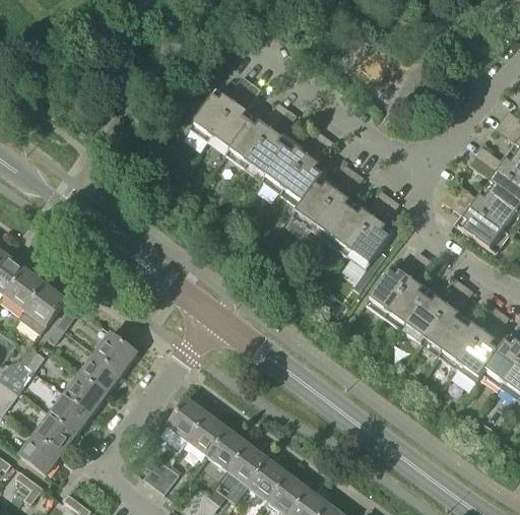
[(209,143),(252,82),(244,77),(228,99),(217,91),(190,130),(209,143)]
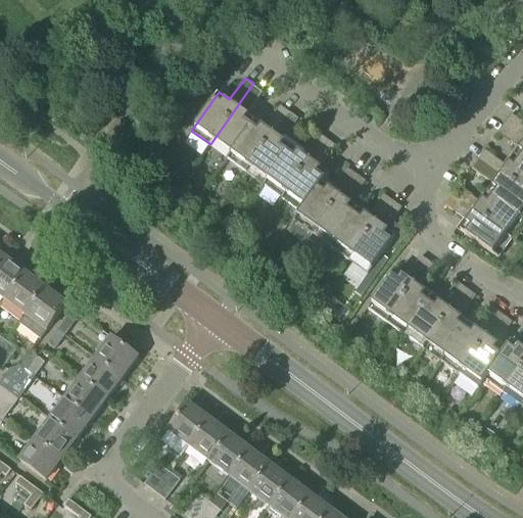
[(229,157),(256,120),(247,112),(263,91),(253,83),(210,144),(229,157)]
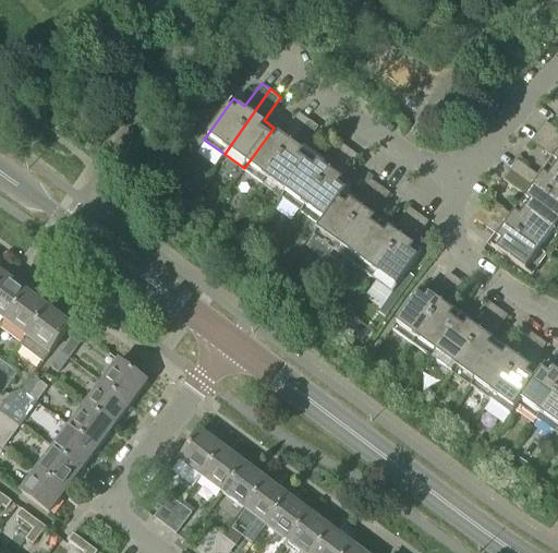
[(310,118),(305,115),(300,110),(282,134),(274,128),(244,168),(264,182),(310,118)]
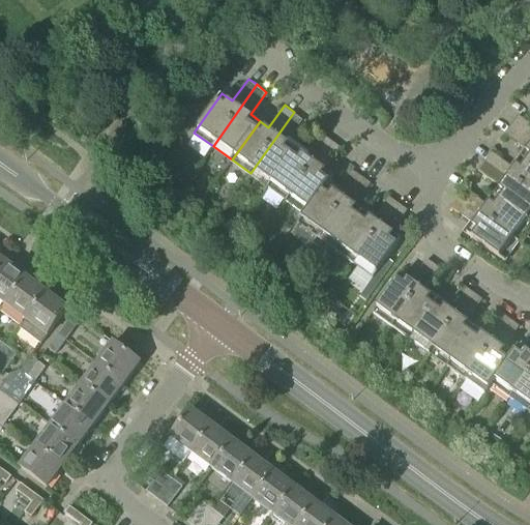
[(288,141),(303,118),(294,112),(251,173),(268,185),(296,147),(288,141)]
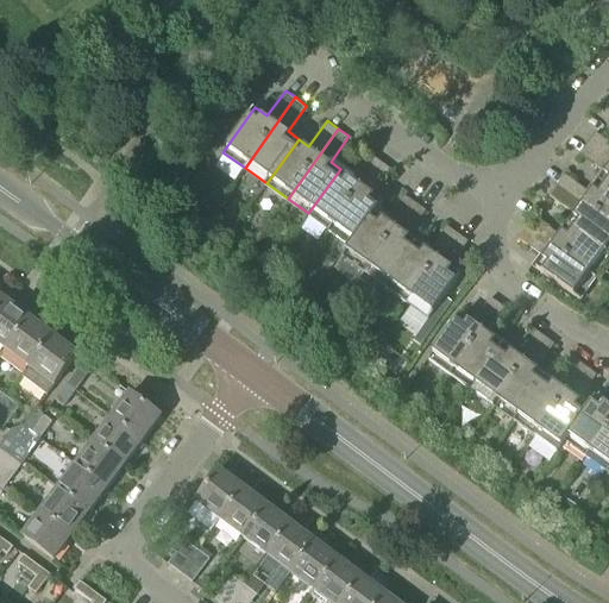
[(608,137),(597,130),(590,139),(608,152),(608,137)]
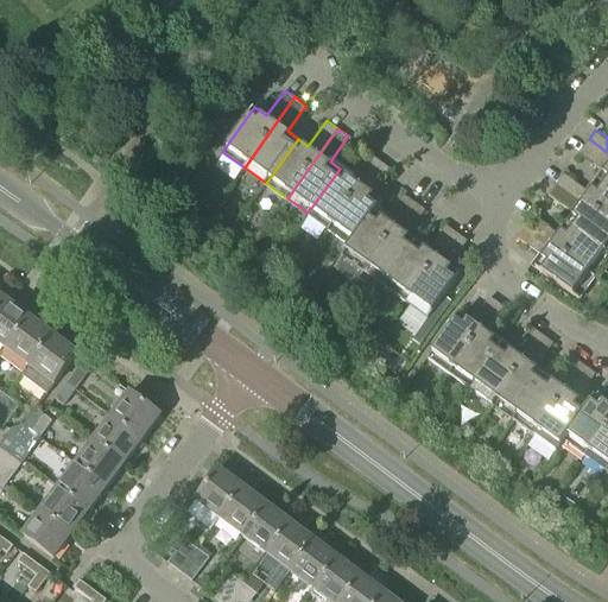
[(607,184),(607,152),(589,139),(581,151),(607,169),(600,178),(607,184)]
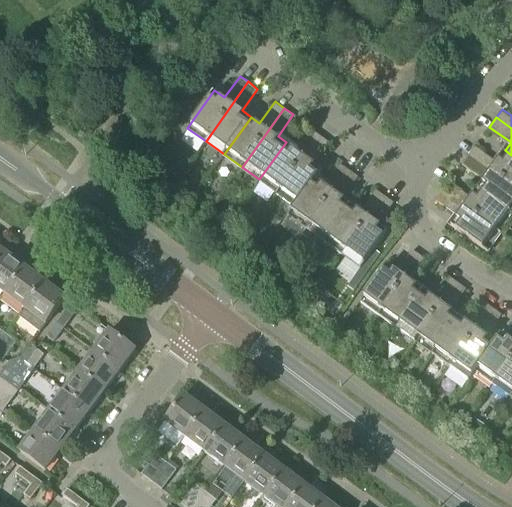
[(278,192),(320,133),(311,127),(295,148),(286,142),(259,179),(278,192)]
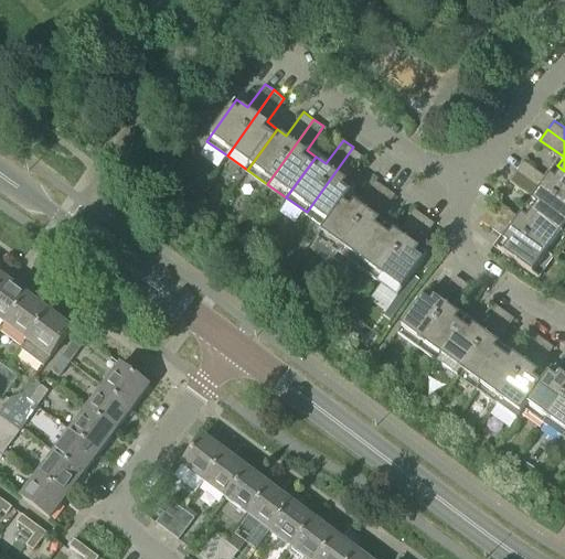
[(345,179),(363,154),(353,147),(307,212),(324,225),(327,226),(348,195),(350,196),(356,186),(345,179)]
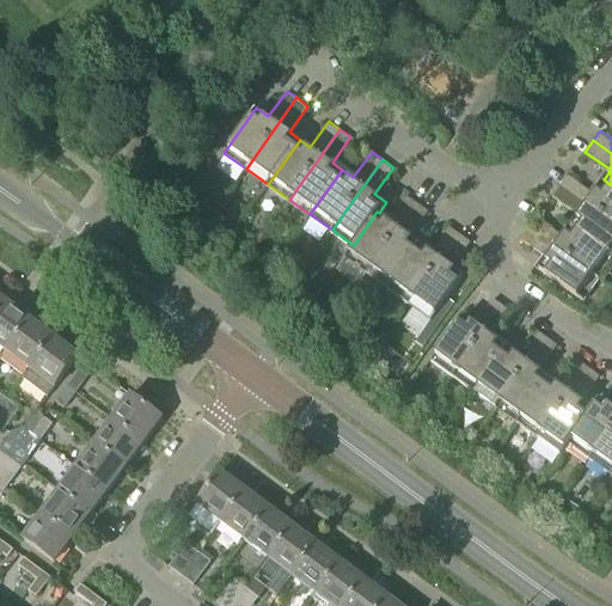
[(611,185),(604,179),(595,191),(569,172),(562,182),(611,219),(611,185)]
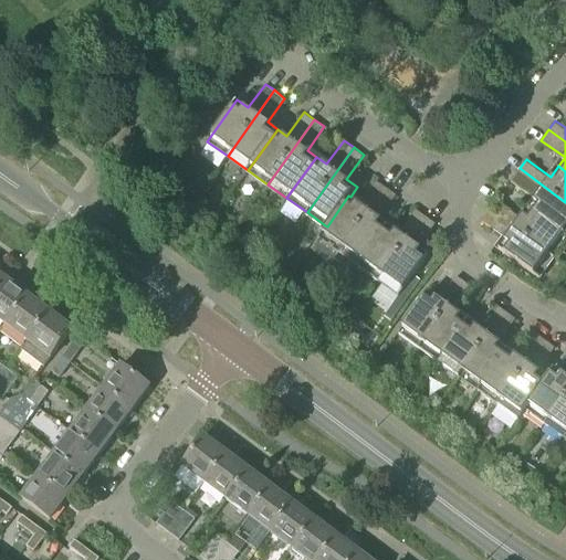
[(565,231),(565,202),(520,168),(512,179),(536,197),(530,205),(565,231)]
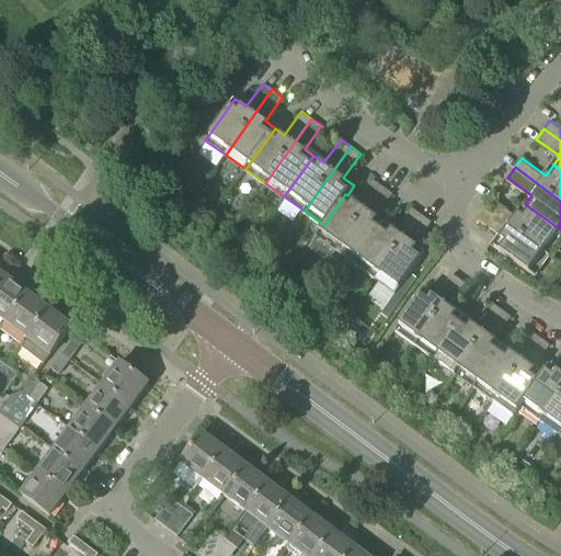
[(336,249),(382,184),(374,178),(356,202),(347,195),(345,194),(324,225),(322,224),(316,234),(317,235),(308,246),(328,260),(335,249),(336,249)]
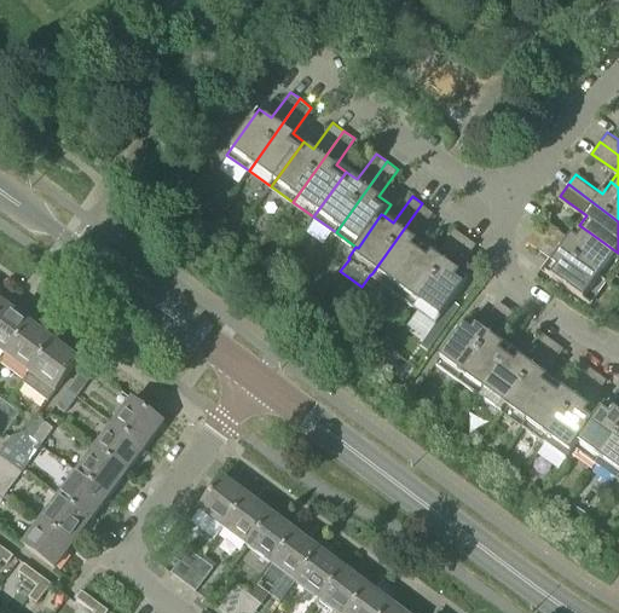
[(393,290),(424,246),(415,238),(434,212),(422,203),(371,275),(393,290)]
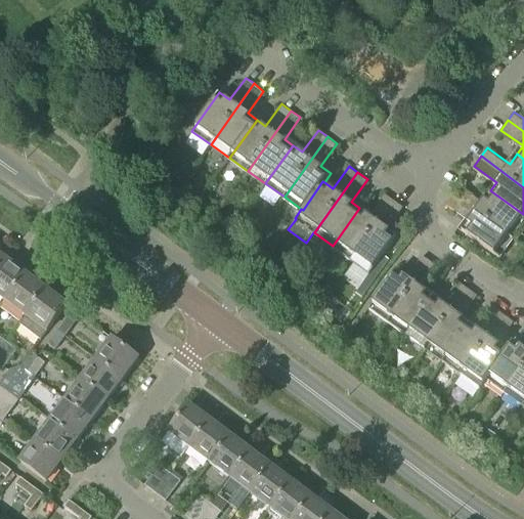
[(523,221),(523,214),(490,190),(483,200),(462,183),(454,192),(514,235),(523,221)]
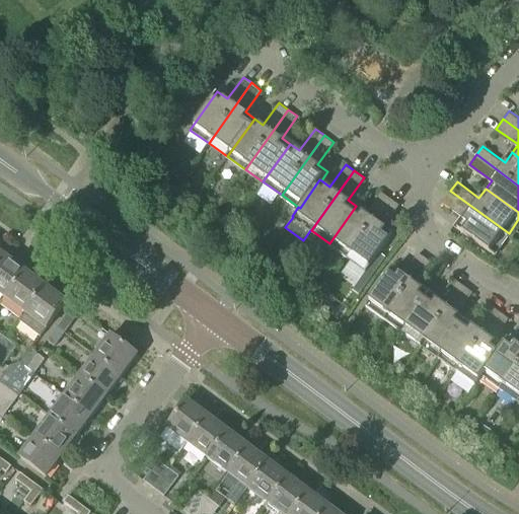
[(348,257),(390,196),(382,190),(366,212),(356,206),(329,243),(348,257)]
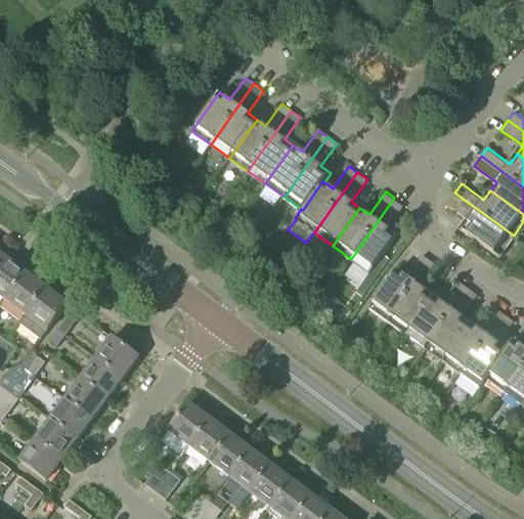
[(499,256),(514,235),(454,192),(447,202),(470,218),(463,228),(499,256)]
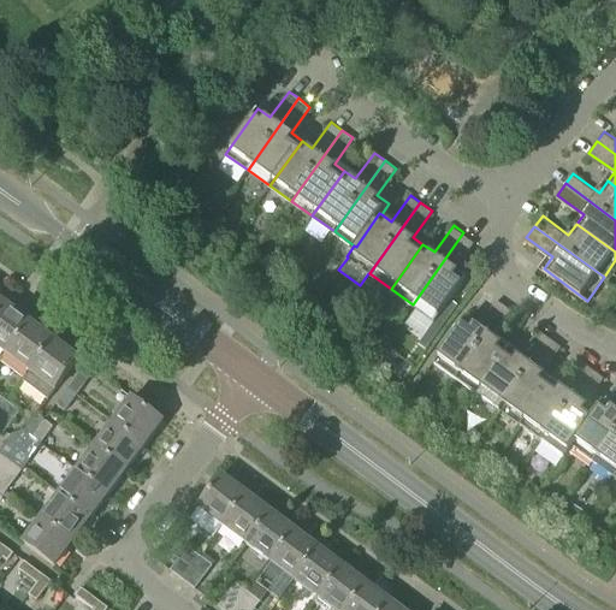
[(463,232),(413,305),(434,320),(467,276),(456,268),(475,241),(463,232)]
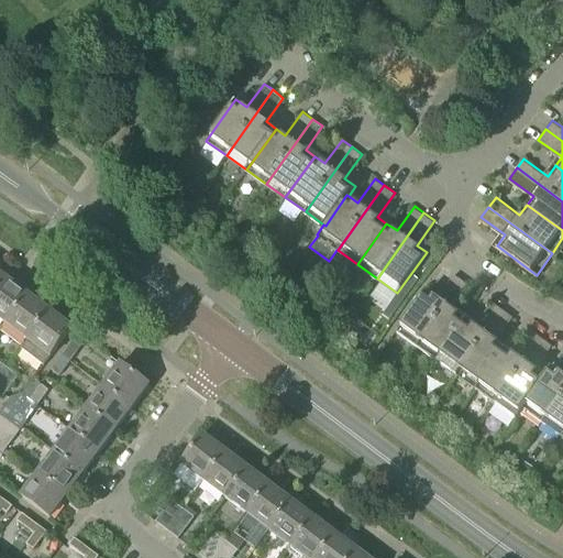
[(0,316),(6,320),(28,292),(4,274),(0,281),(0,316)]
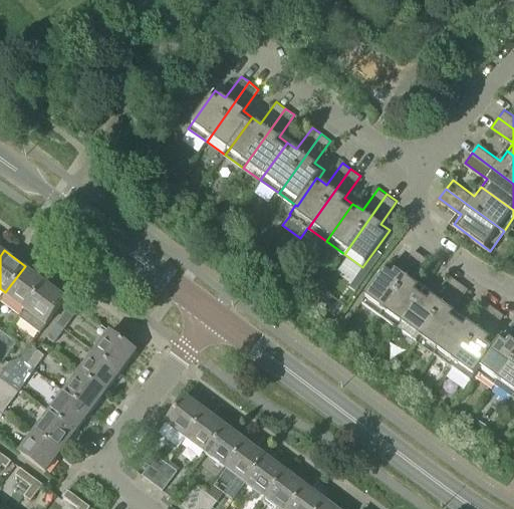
[(379,313),(422,256),(414,250),(399,271),(389,264),(362,301),(379,313)]
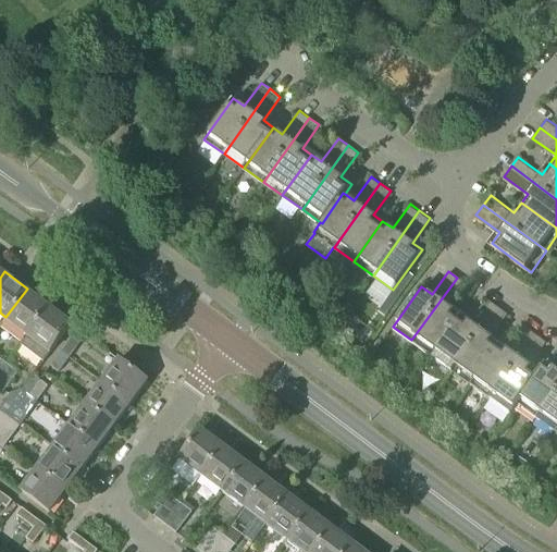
[(431,354),(460,314),(452,308),(468,285),(457,278),(411,340),(431,354)]
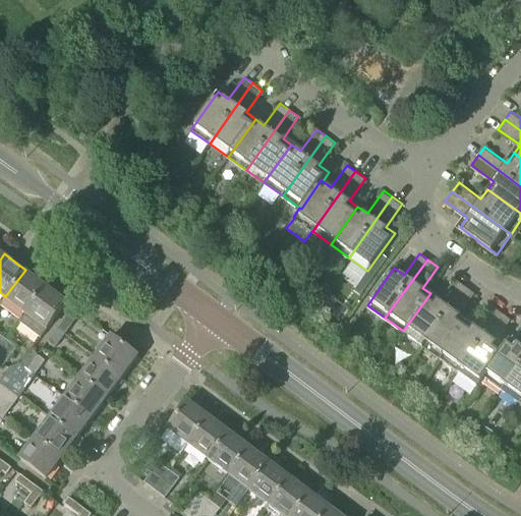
[(25,311),(46,285),(25,270),(5,296),(25,311)]
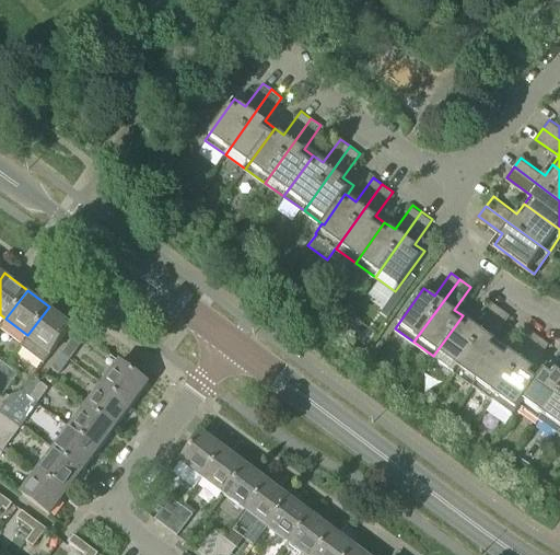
[(453,371),(499,307),(490,300),(474,323),(463,315),(433,356),(453,371)]
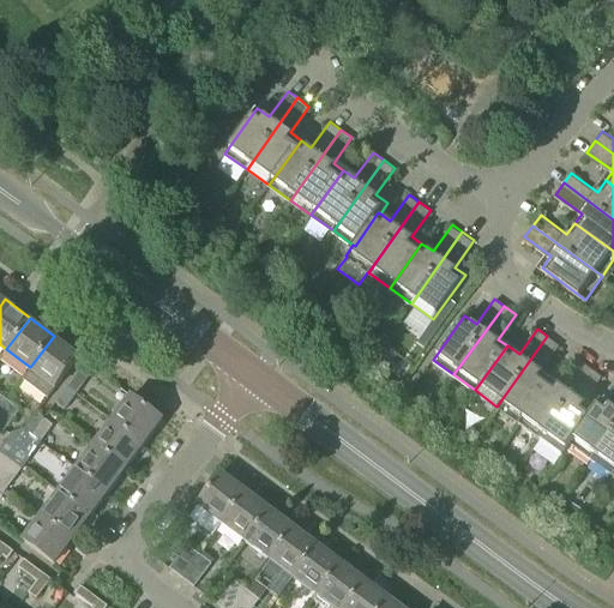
[(48,396),(55,386),(79,355),(54,336),(30,367),(23,377),(48,396)]
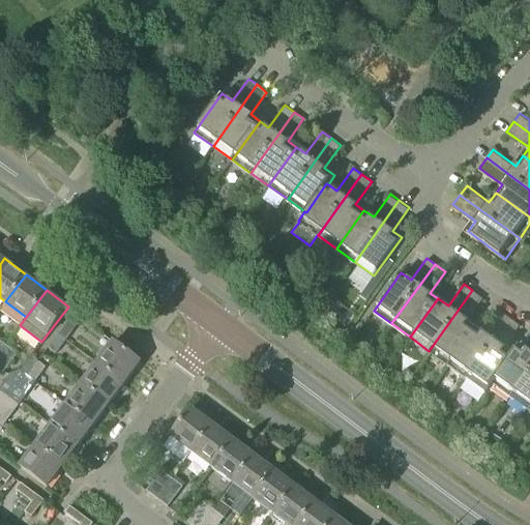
[(447,365),(474,325),(466,319),(481,297),(472,290),(429,351),(447,365)]
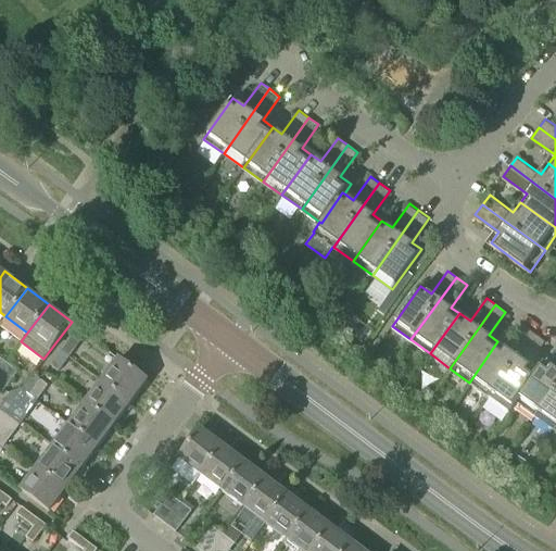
[(488,396),(533,333),(525,326),(508,349),(497,341),(469,383),(488,396)]
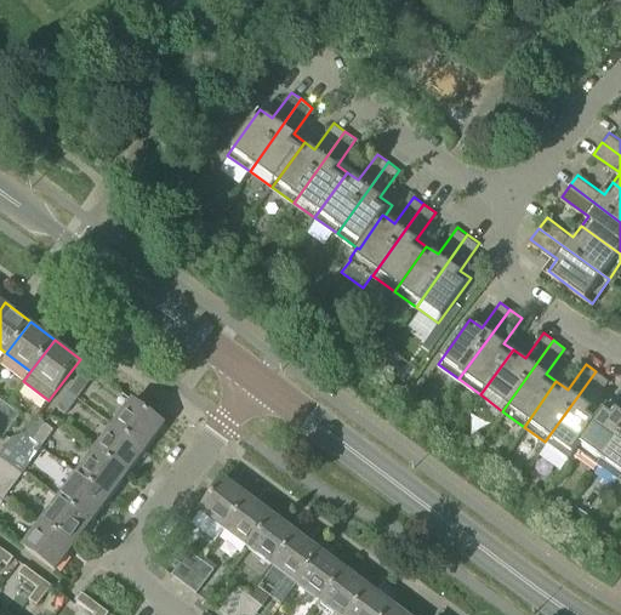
[(602,414),(600,413),(591,406),(609,380),(596,371),(545,442),(569,460),(577,449),(576,448),(602,414)]
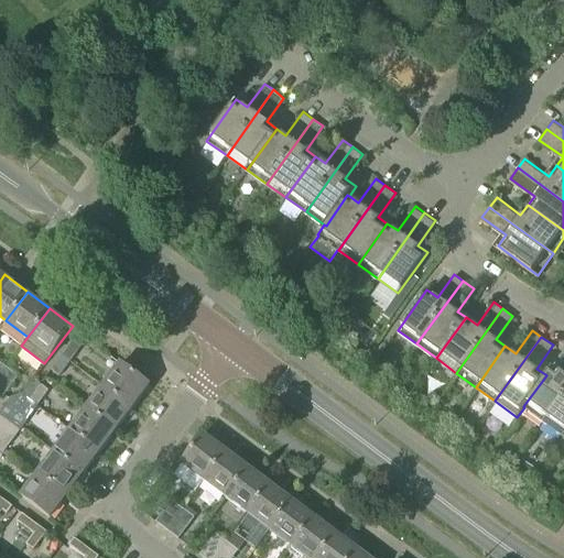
[(63,351),(71,358),(82,343),(73,338),(63,351)]
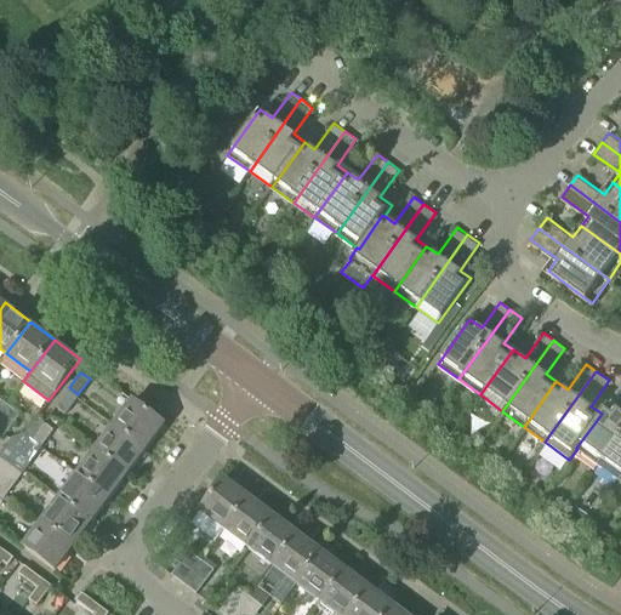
[(66,411),(78,394),(69,387),(57,404),(66,411)]
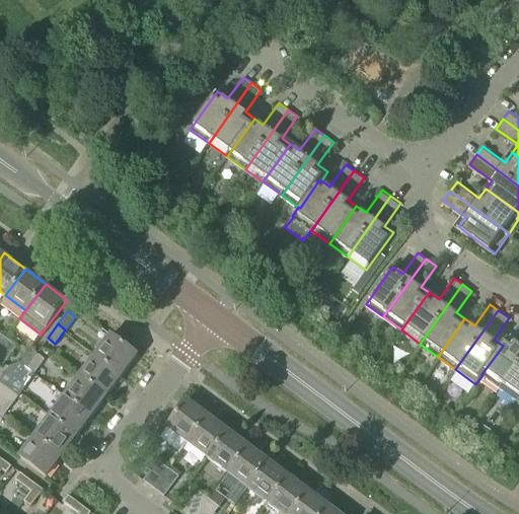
[(95,352),(123,372),(138,352),(110,332),(95,352)]
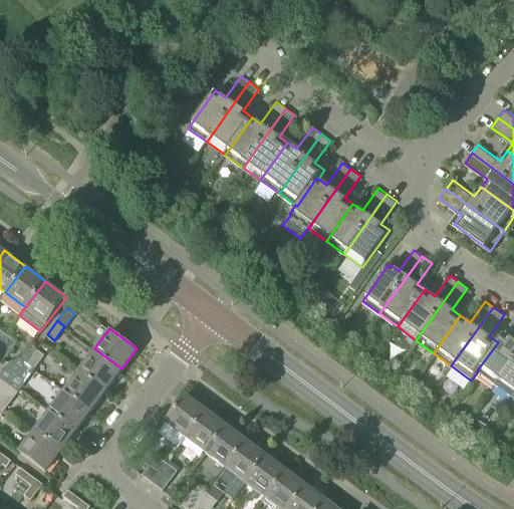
[(6,333),(0,340),(0,358),(2,360),(16,341),(6,333)]
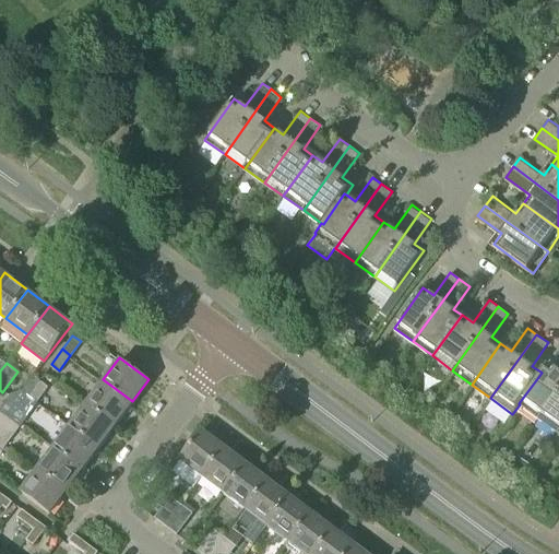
[(538,417),(558,389),(558,369),(558,370),(548,363),(540,372),(542,373),(519,403),(520,404),(538,417)]
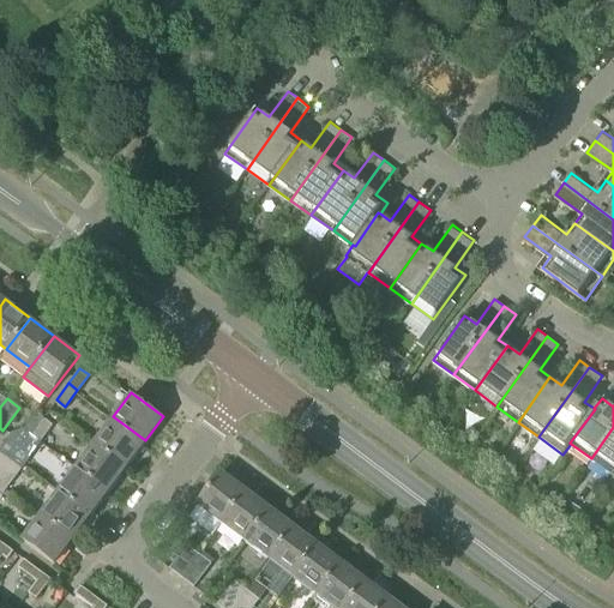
[(36,410),(24,426),(41,438),(53,422),(36,410)]
